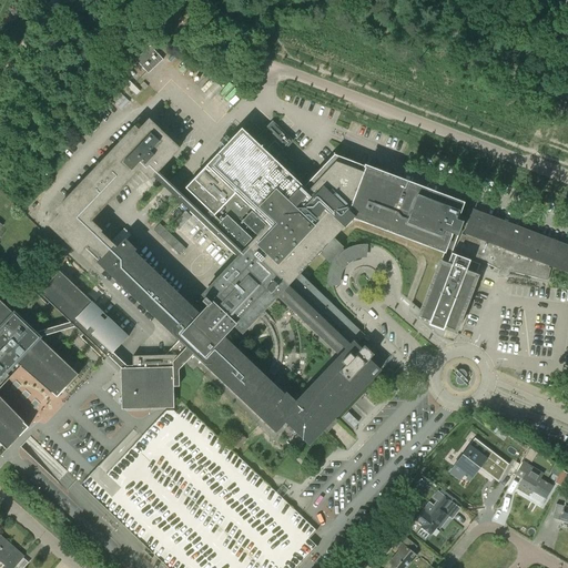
[(148,74),(163,60),(150,46),(149,44),(143,39),(131,49),(137,56),(138,54),(139,57),(135,60),(148,74)]
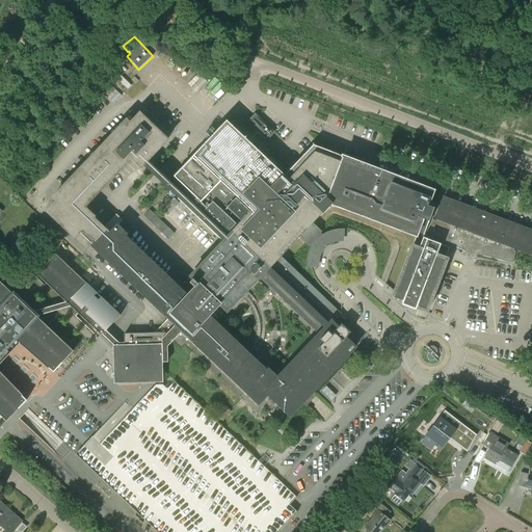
[(201,78),(197,75),(189,84),(198,94),(211,80),(206,76),(204,78),(203,77),(201,78)]
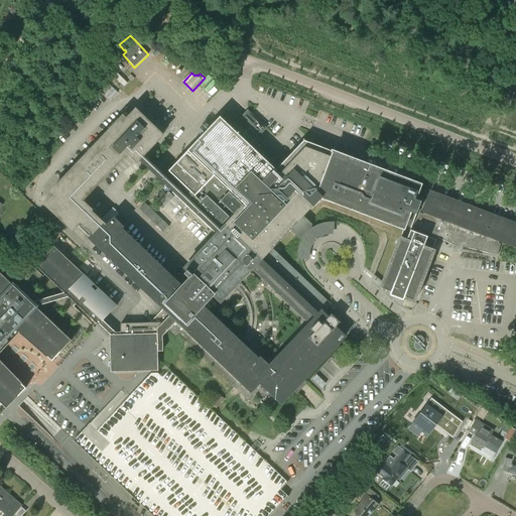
[(117,93),(109,84),(101,91),(110,100),(117,93)]
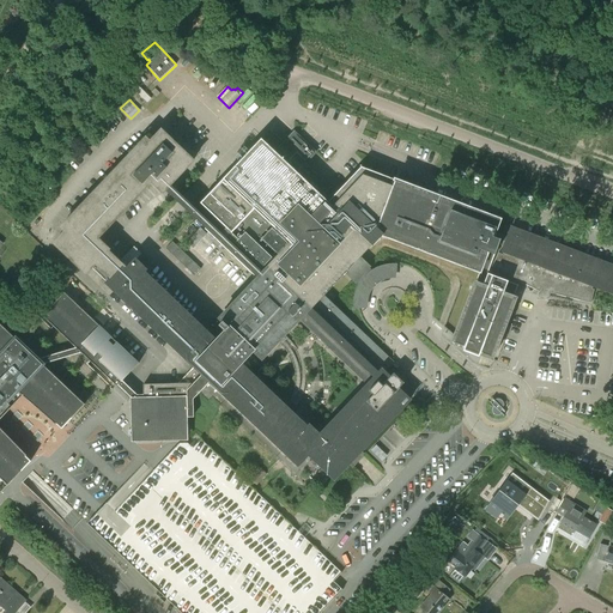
[(170,129),(198,155),(206,145),(177,121),(170,129)]
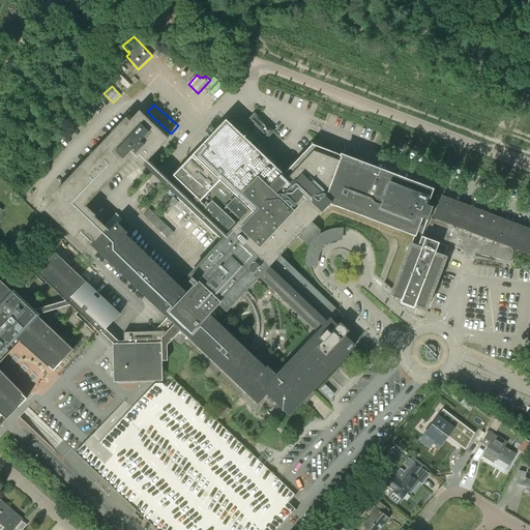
[(173,177),(174,179),(185,189),(181,194),(167,179),(164,177),(157,171),(147,160),(168,139),(148,121),(139,112),(129,122),(126,119),(52,197),(56,200),(46,210),(75,237),(77,234),(83,228),(96,240),(95,240),(91,245),(141,292),(150,301),(168,317),(153,331),(124,332),(124,346),(115,347),(116,380),(159,379),(159,361),(167,360),(167,347),(181,331),(257,404),(266,393),(289,415),(300,404),(306,396),(313,390),(352,349),(354,346),(345,337),(349,332),(341,323),(336,327),(331,322),(334,319),(340,314),(281,257),(293,240),(298,234),(300,236),(299,237),(300,238),(303,240),(307,244),(308,243),(311,246),(316,240),(321,235),(319,232),(320,231),(313,225),(312,224),(311,225),(308,223),(320,212),(322,213),(331,204),(385,225),(415,236),(413,240),(411,245),(411,244),(400,273),(392,291),(391,294),(390,298),(401,302),(401,303),(405,305),(414,308),(415,307),(418,308),(425,312),(432,295),(446,259),(444,258),(445,254),(448,247),(431,240),(430,240),(432,236),(422,232),(428,221),(433,208),(436,209),(433,216),(436,217),(434,221),(432,219),(424,232),(442,240),(467,253),(469,249),(473,251),(476,253),(476,255),(510,263),(513,252),(511,251),(512,247),(529,254),(529,230),(442,197),(439,205),(428,201),(432,190),(392,175),(312,145),(284,175),(280,171),(287,164),(288,164),(236,115),(236,116),(233,120),(229,123),(226,120),(221,126),(215,131),(206,142),(193,156),(173,177)]
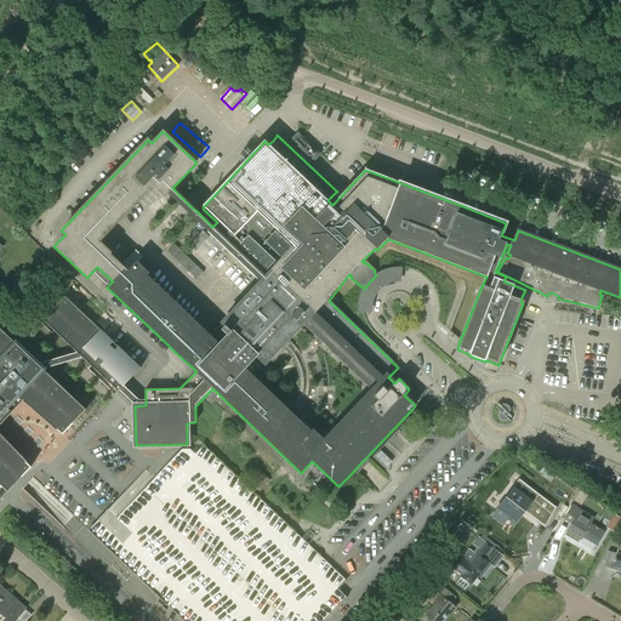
[(550,292),(547,296),(542,305),(556,305),(558,298),(558,296),(554,294),(550,292)]
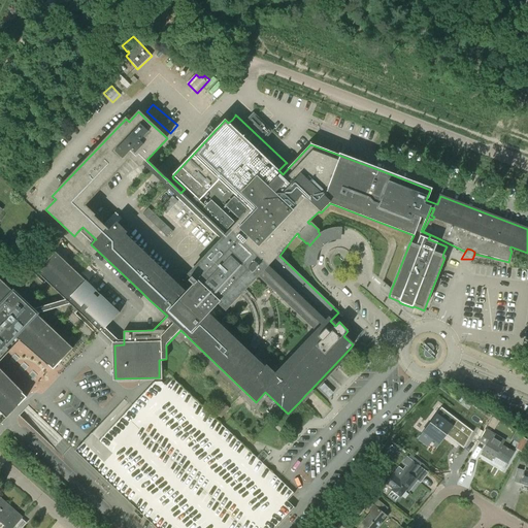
[(70,304),(100,333),(120,312),(56,252),(36,272),(65,300),(32,309),(27,304),(26,305),(23,302),(24,301),(0,278),(0,411),(6,419),(27,397),(23,393),(23,392),(0,368),(0,361),(8,353),(20,341),(47,366),(48,365),(53,369),(73,349),(36,314),(70,304)]
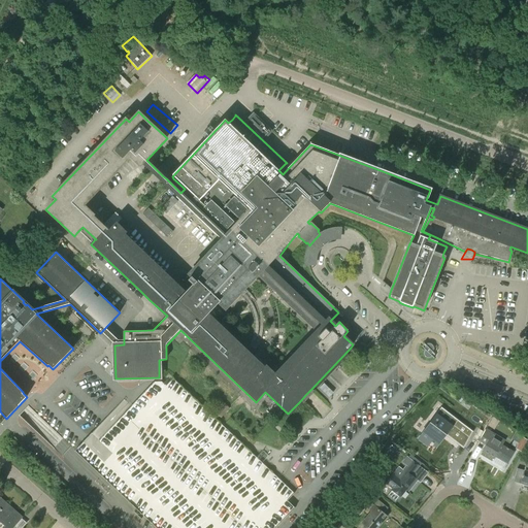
[(89,266),(83,272),(88,277),(94,272),(89,266)]
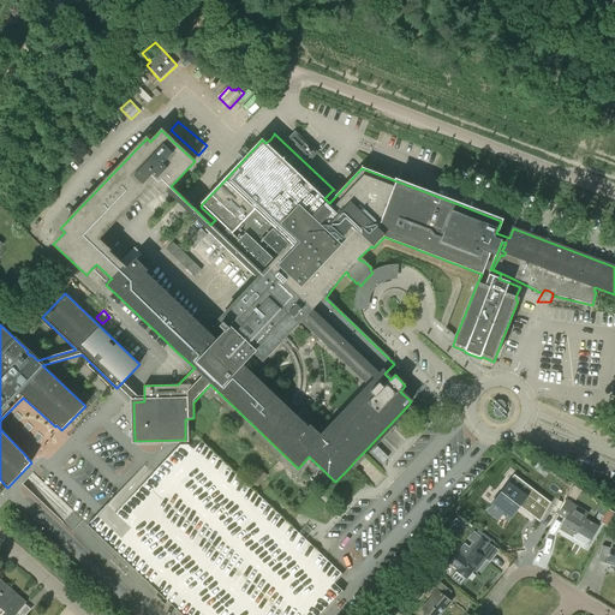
[(496,402),(495,404),(496,404),(494,407),(495,408),(495,410),(494,410),(494,411),(494,412),(494,413),(494,415),(495,415),(495,416),(496,417),(497,417),(497,418),(499,418),(500,418),(501,418),(502,418),(502,417),(503,417),(505,416),(501,413),(503,411),(505,411),(503,410),(505,410),(505,408),(505,407),(506,407),(506,406),(505,406),(505,405),(505,404),(503,402),(502,402),(502,401),(501,401),(500,401),(499,401),(497,401),(497,402),(496,402)]
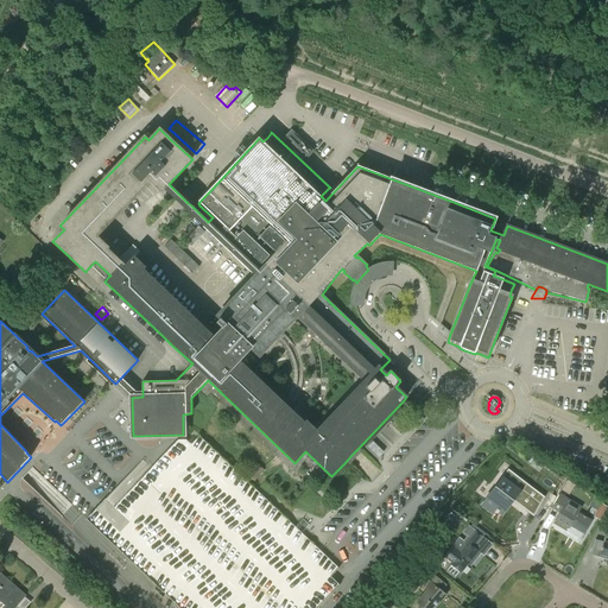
[(246,474),(254,482),(265,472),(255,463),(246,474)]
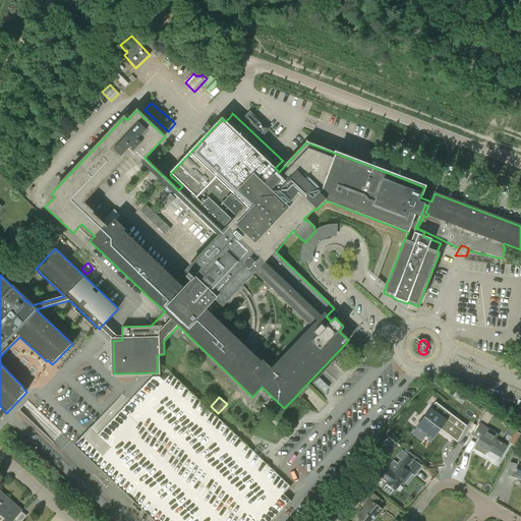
[(267,407),(270,410),(277,403),(273,399),(270,403),(270,404),(267,407)]
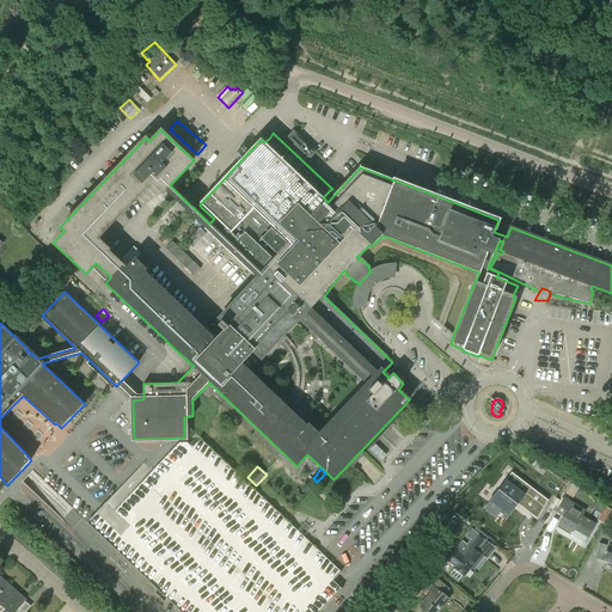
[(524,506),(539,518),(549,501),(526,484),(520,490),(507,481),(487,508),(494,514),(497,510),(506,516),(516,503),(522,508),(524,506)]
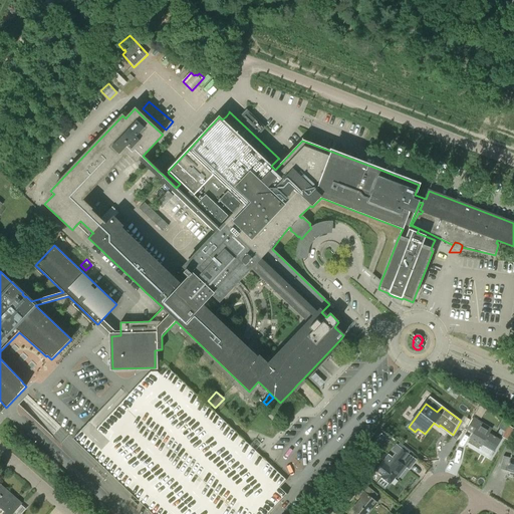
[(481,418),(485,410),(480,406),(475,414),(481,418)]
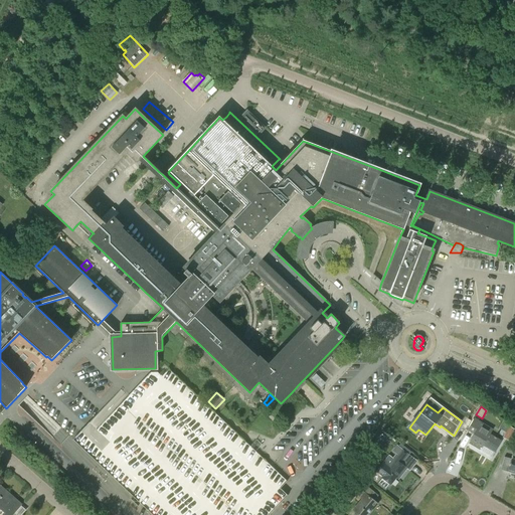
[(483,445),(494,452),(501,441),(490,434),(492,430),(474,419),(472,422),(468,431),(474,435),(470,441),(481,448),(483,445)]
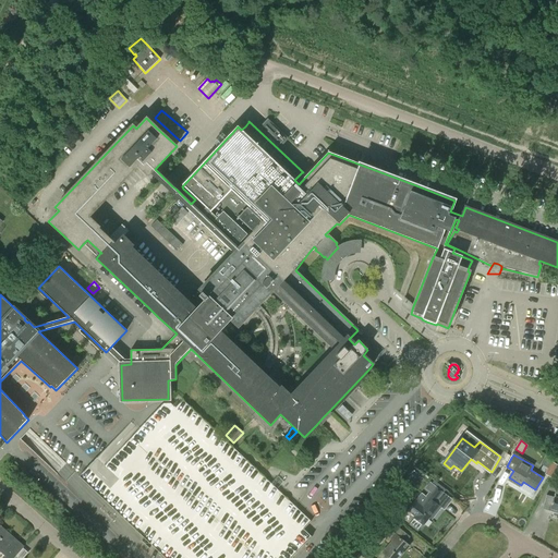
[(546,474),(550,477),(557,464),(553,462),(546,474)]
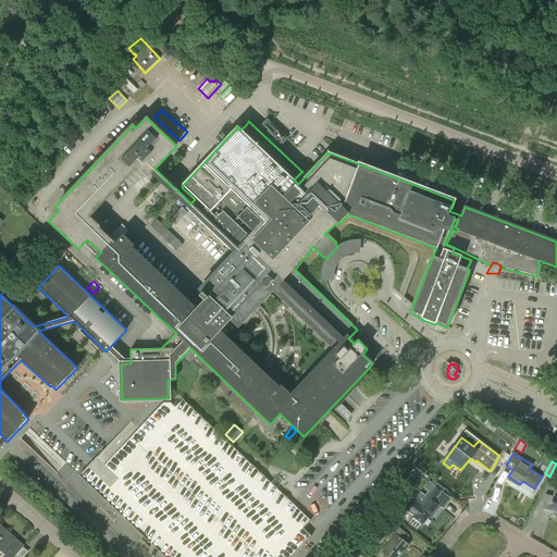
[(556,484),(553,496),(545,495),(541,508),(556,512),(556,484)]
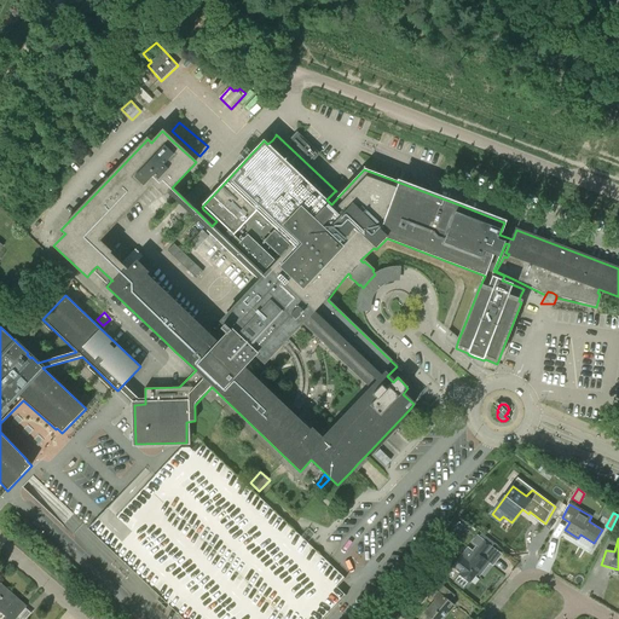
[(467,549),(462,555),(445,576),(452,582),(458,574),(469,583),(479,571),(481,573),(489,565),(482,560),(492,549),(482,542),(473,554),(467,549)]
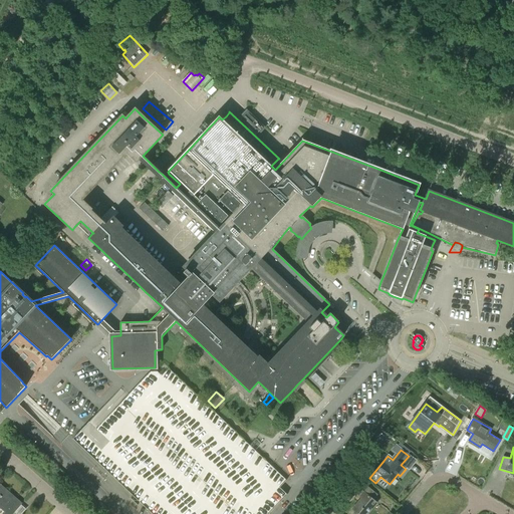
[(0,507),(6,512),(3,513),(13,513),(22,503),(0,483),(0,507)]
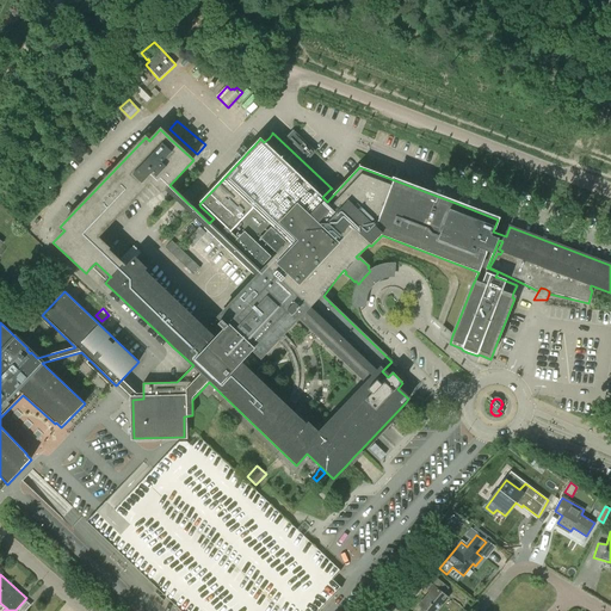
[(436,610),(446,599),(442,596),(448,588),(437,580),(427,592),(429,593),(419,606),(424,610),(436,610)]
